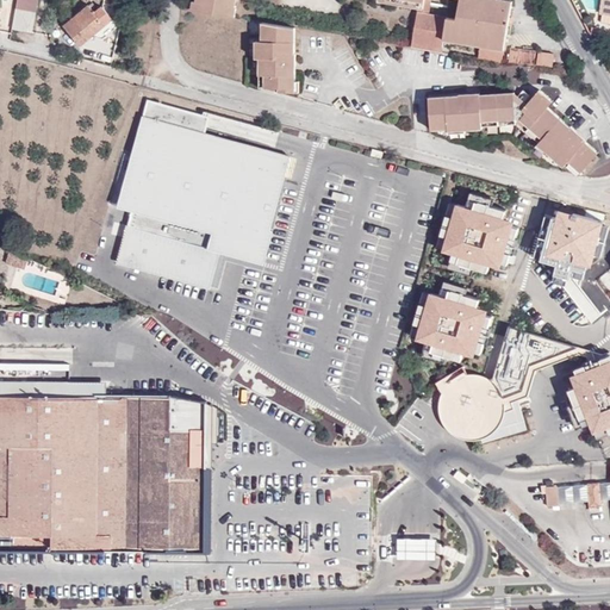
[(32,0),(17,0),(17,7),(31,10),(32,0)]
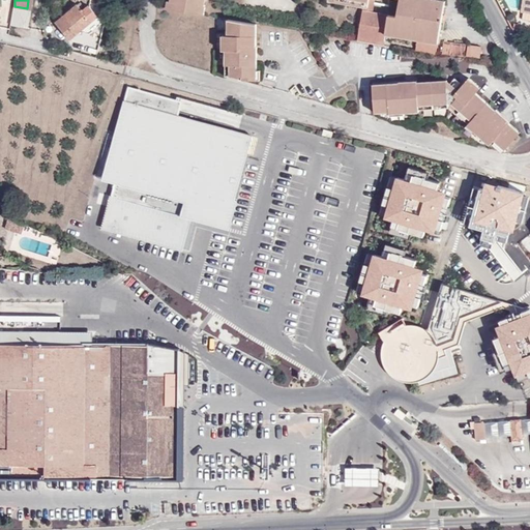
[(171,0),(172,1),(169,0),(167,8),(204,15),(205,6),(204,6),(204,0),(171,0)]
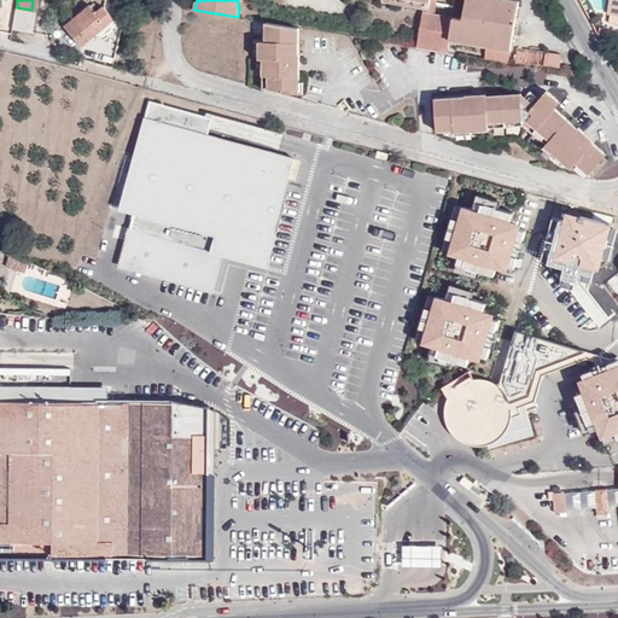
[(465,0),(462,19),(453,17),(449,39),(511,50),(518,0),(516,0),(384,0),(429,7),(429,0),(465,0)]
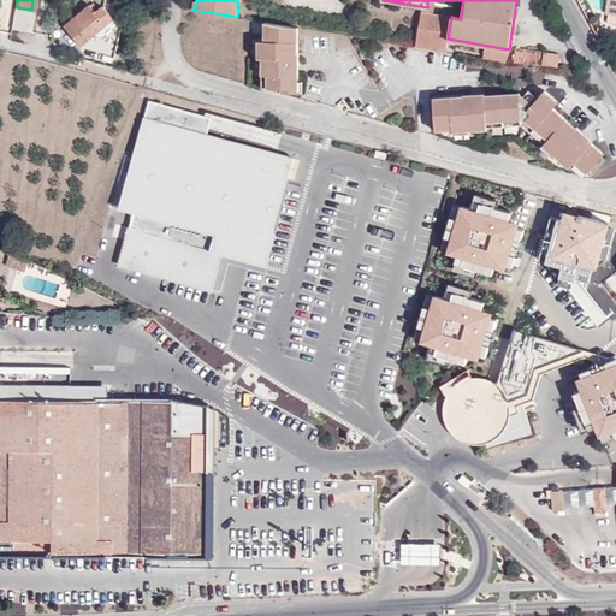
[(31,10),(17,7),(12,29),(28,31),(31,10)]
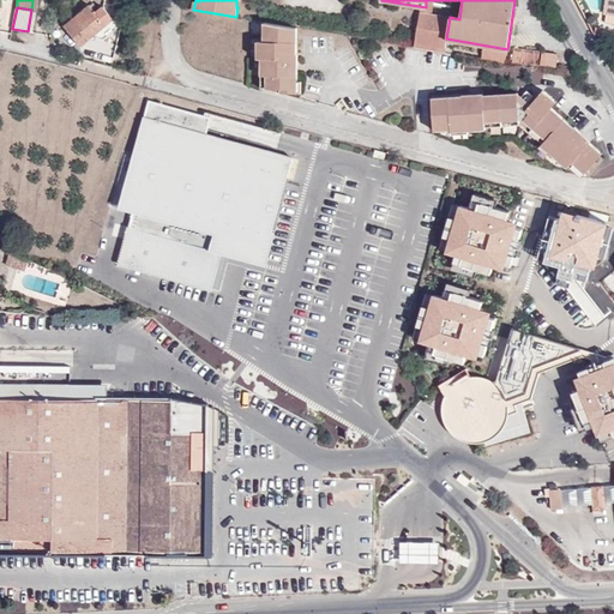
[(91,8),(67,29),(84,50),(114,24),(103,12),(97,17),(91,8)]
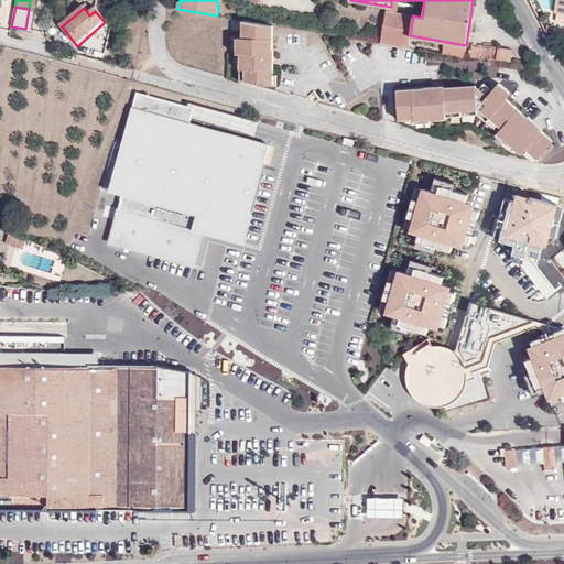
[(383,43),(408,47),(410,35),(413,15),(389,12),(383,43)]
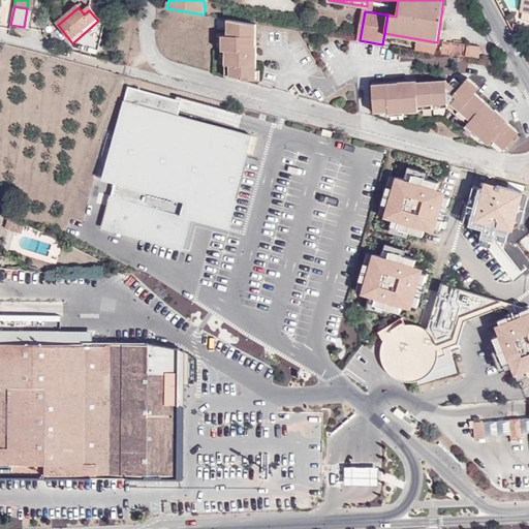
[(256,79),(256,70),(256,24),(231,20),(230,35),(227,35),(226,34),(227,42),(225,43),(225,50),(225,64),(229,64),(229,75),(243,75),(249,75),(249,79),(256,79)]
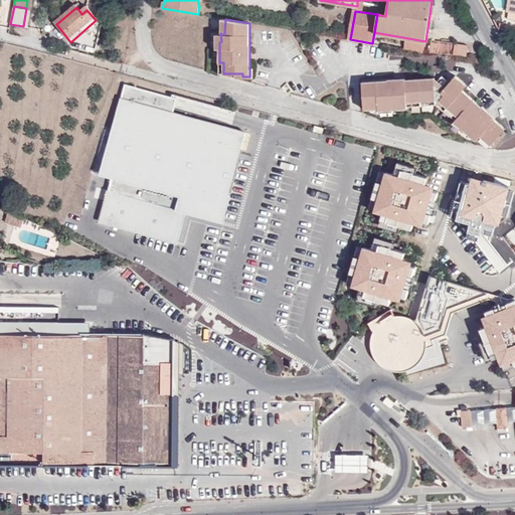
[(405,47),(423,50),(424,42),(407,39),(405,47)]
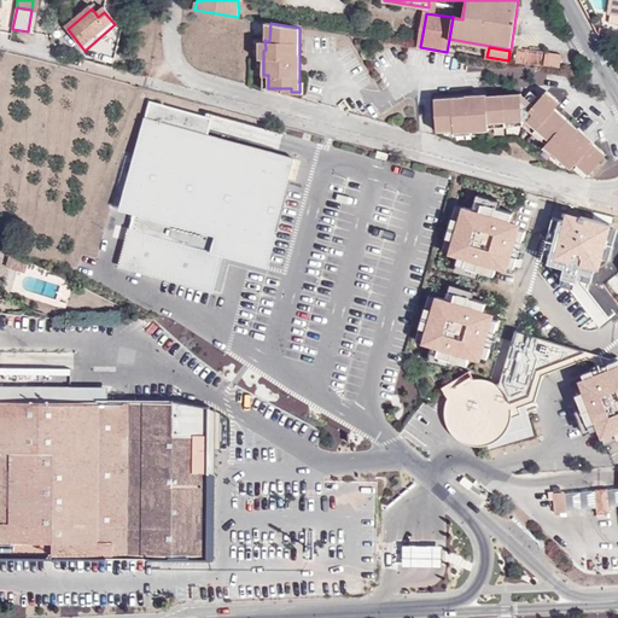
[(517,48),(516,62),(541,65),(543,51),(517,48)]
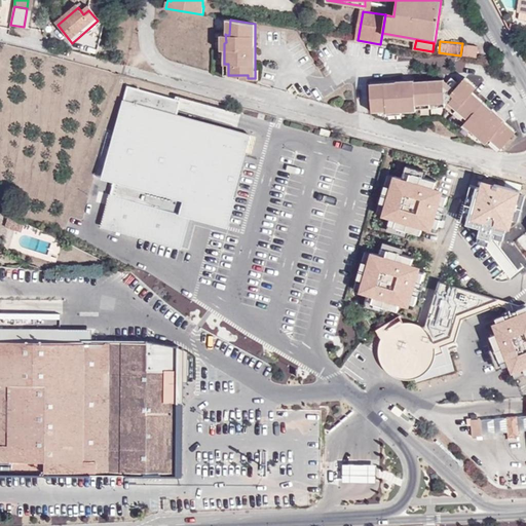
[(464,43),(463,54),(477,58),(478,45),(464,43)]
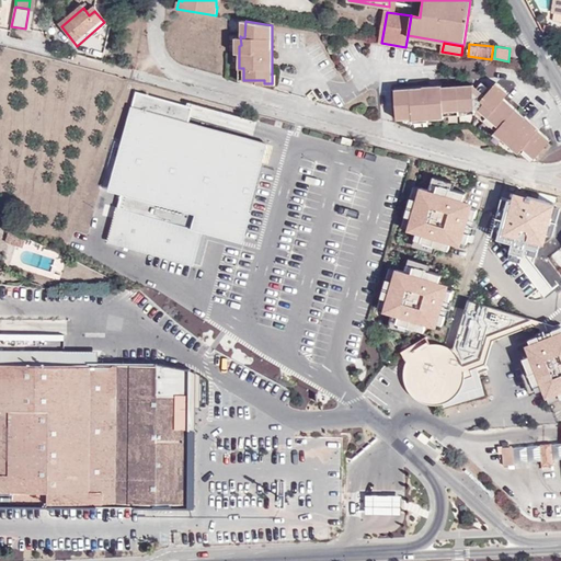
[(507,142),(518,152),(518,151),(523,147),(535,158),(550,140),(539,130),(540,128),(525,115),(524,116),(504,98),(508,93),(496,82),(485,94),(473,84),(395,89),(397,114),(411,113),(412,117),(423,117),(423,118),(428,118),(444,117),(444,116),(444,111),(479,109),(499,127),(495,130),(504,137),(503,138),(507,142)]
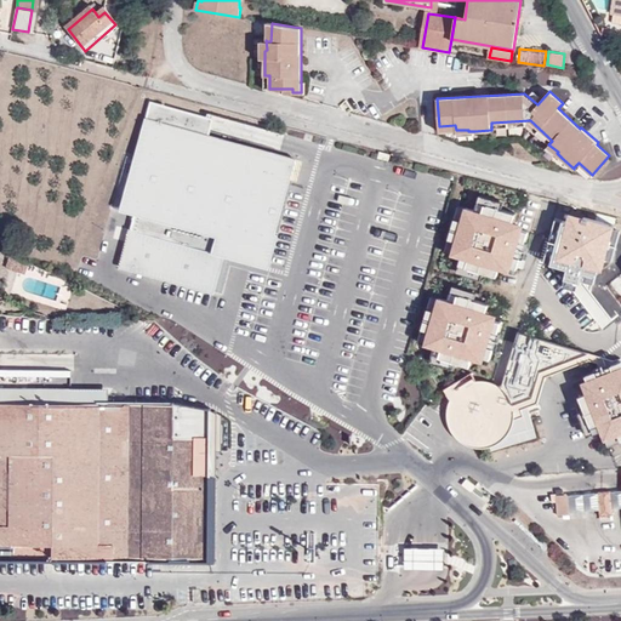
[(294,157),(206,132),(210,119),(153,101),(119,212),(134,215),(120,268),(215,294),(223,260),(239,262),(268,269),(272,254),(289,186),(294,157)]
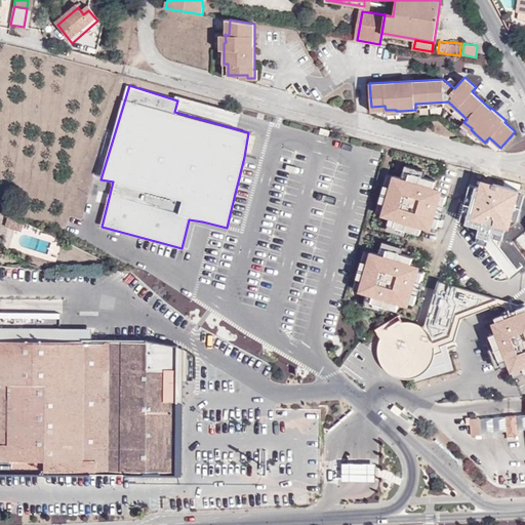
[(446,107),(463,122),(467,119),(448,102),(415,104),(415,109),(446,107)]
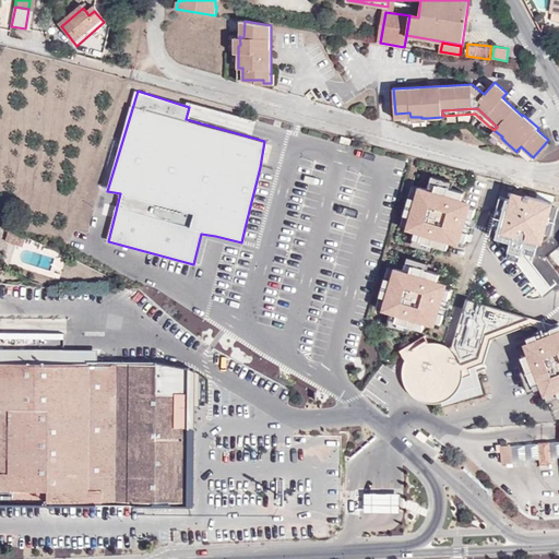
[(491,133),(503,144),(506,142),(501,138),(502,137),(494,130),(491,133)]
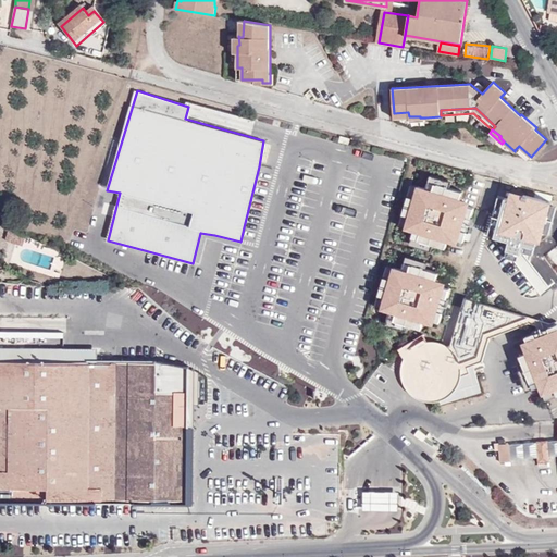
[(515,150),(528,161),(531,157),(519,146),(515,150)]
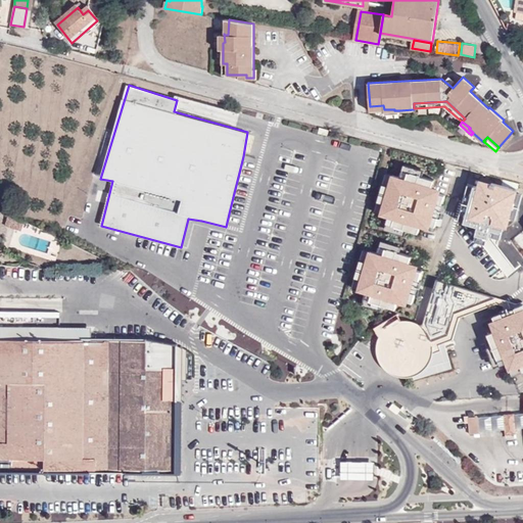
[(392,170),(379,209),(429,224),(442,185),(392,170)]
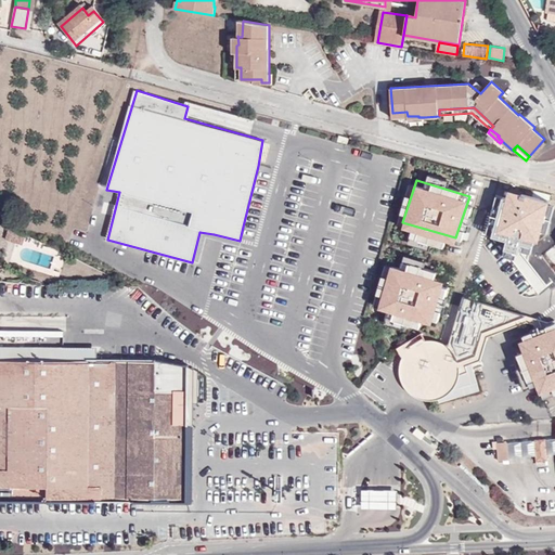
[(10,226),(7,237),(24,243),(26,234),(10,226)]
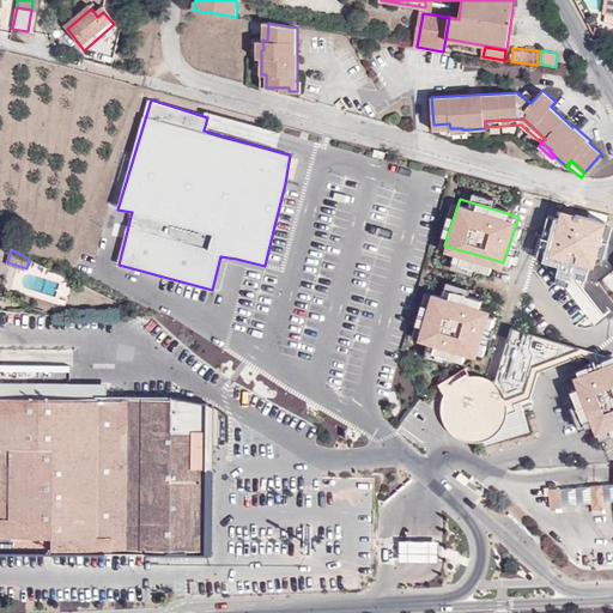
[(435,290),(419,334),(477,352),(492,305),(435,290)]
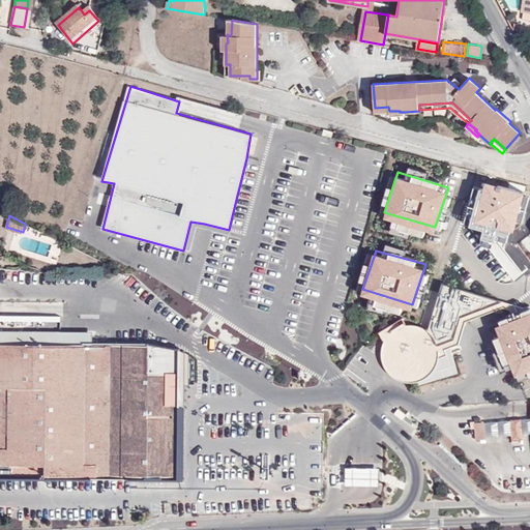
[(512,301),(442,282),(428,327),(419,324),(405,322),(404,318),(378,330),(385,340),(381,353),(386,366),(392,376),(406,381),(421,379),(433,370),(439,355),(460,346),(466,322),(512,301)]
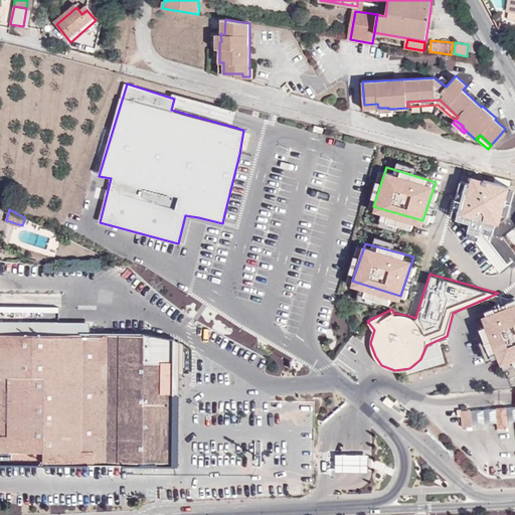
[(366,287),(365,292),(389,300),(391,295),(366,287)]
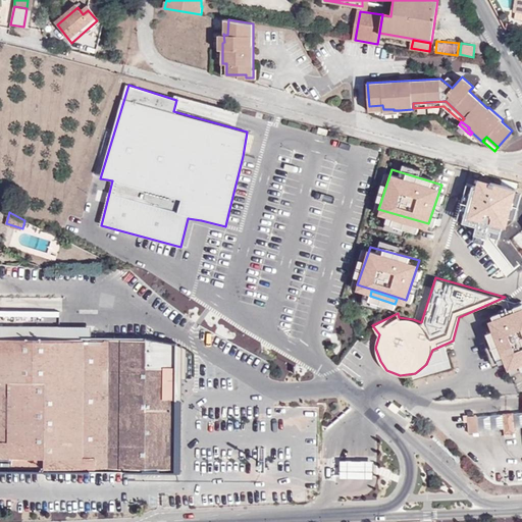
[(521,305),(490,317),(510,365),(521,360),(521,305)]
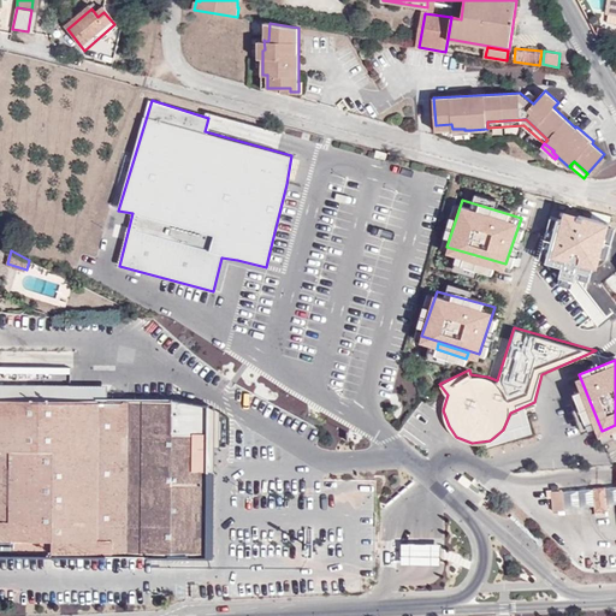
[(71,385),(0,384),(0,398),(107,400),(108,385),(71,385)]
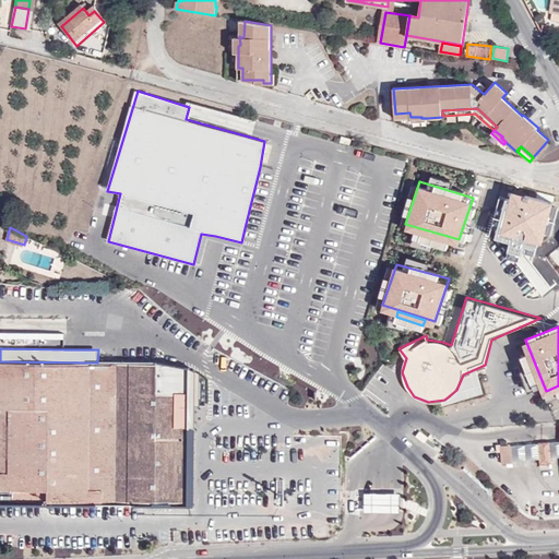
[(0,500),(187,502),(188,401),(188,367),(188,365),(158,364),(97,363),(0,361),(0,500)]
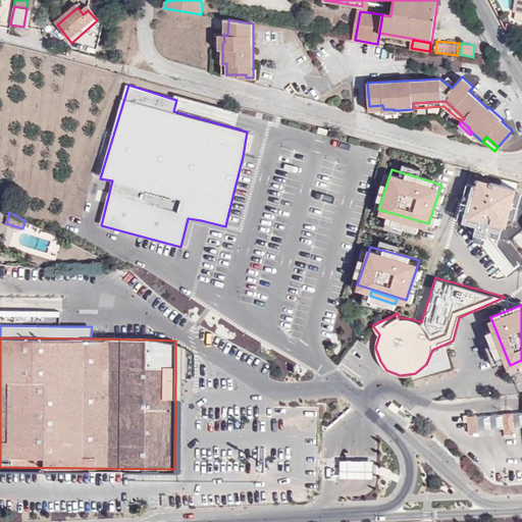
[(179,347),(179,343),(175,343),(175,374),(187,375),(187,353),(179,347)]
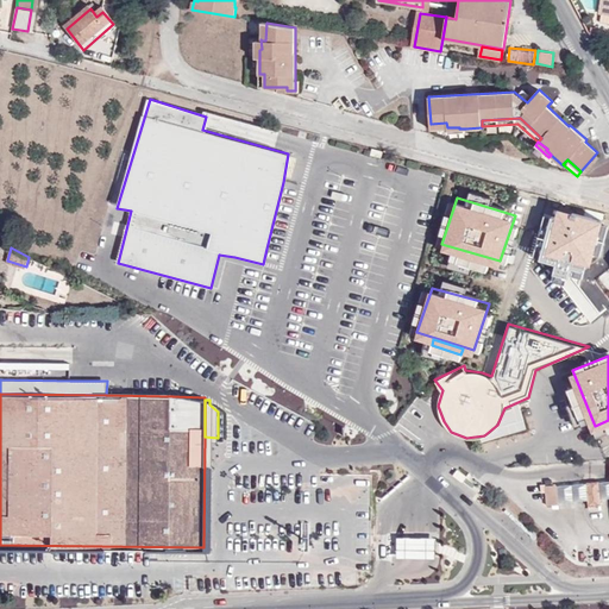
[(608,501),(608,483),(597,484),(598,502),(608,501)]
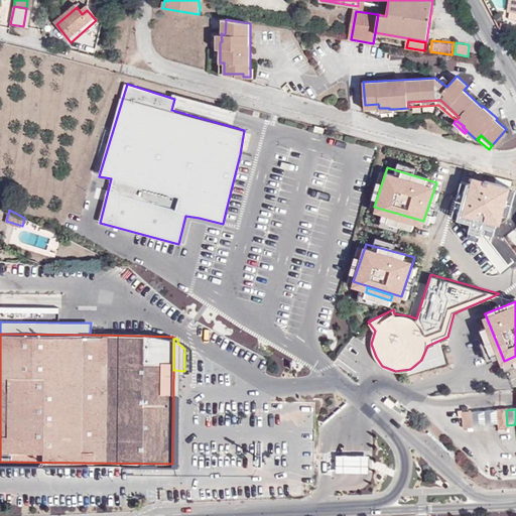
[(507,425),(506,410),(495,411),(496,426),(497,431),(507,430),(507,425)]
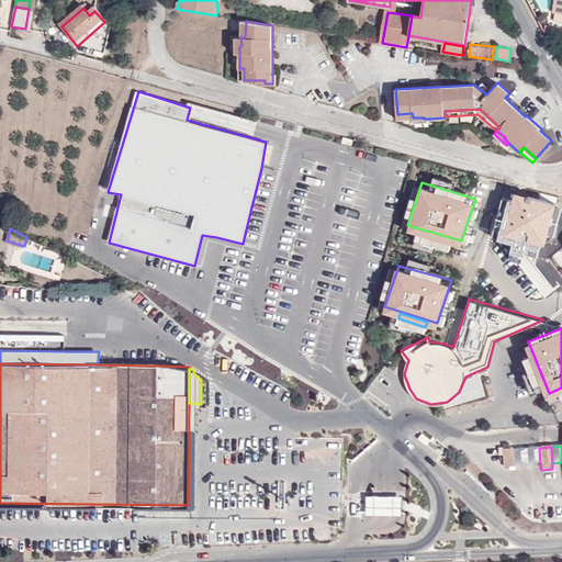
[(539,448),(526,449),(527,465),(540,464),(539,448)]
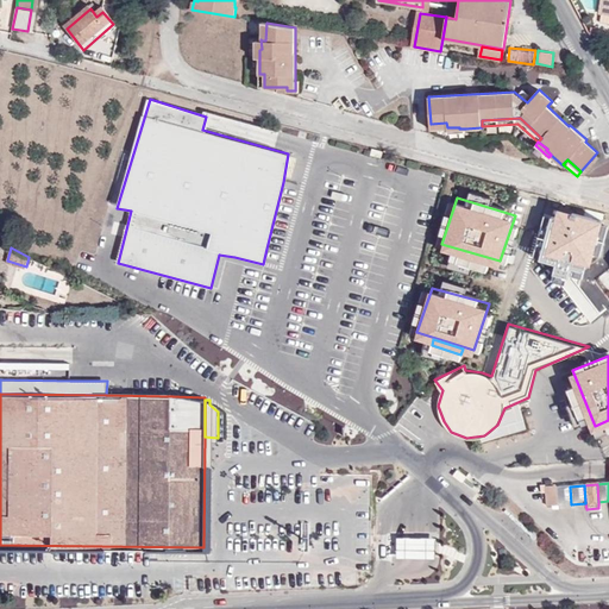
[(571,504),(570,487),(556,488),(557,506),(571,504)]
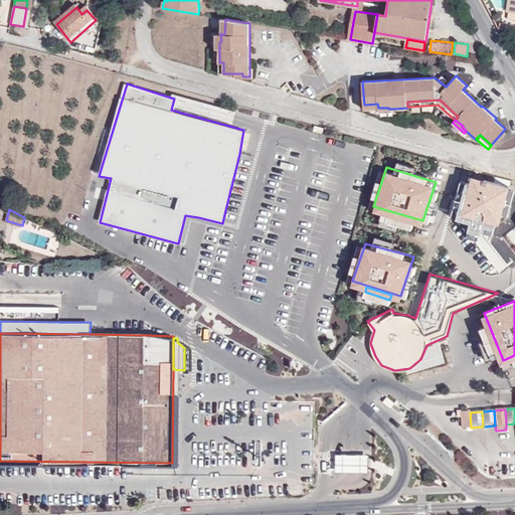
[(470,412),(460,413),(462,431),(471,430),(471,427),(470,412)]
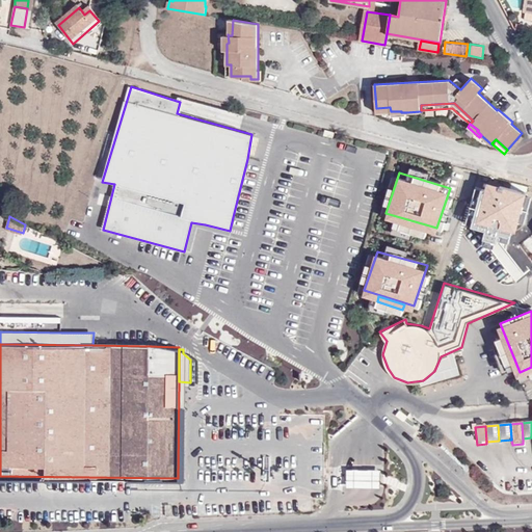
[(347,470),(347,485),(381,484),(381,470),(347,470)]
